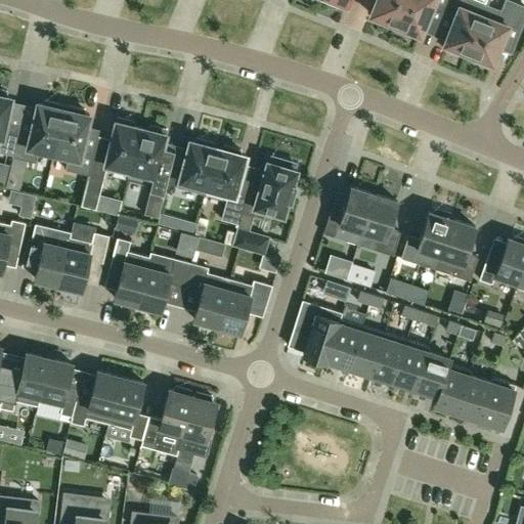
[(404,0),(375,0),(370,13),(377,15),(377,22),(388,26),(392,23),(395,24),(404,0)]
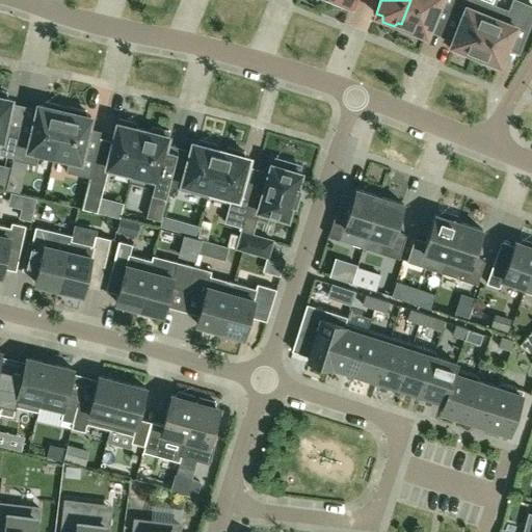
[(453,0),(410,0),(401,24),(404,25),(404,30),(417,35),(421,31),(426,34),(437,6),(448,10),(449,10),(453,0)]
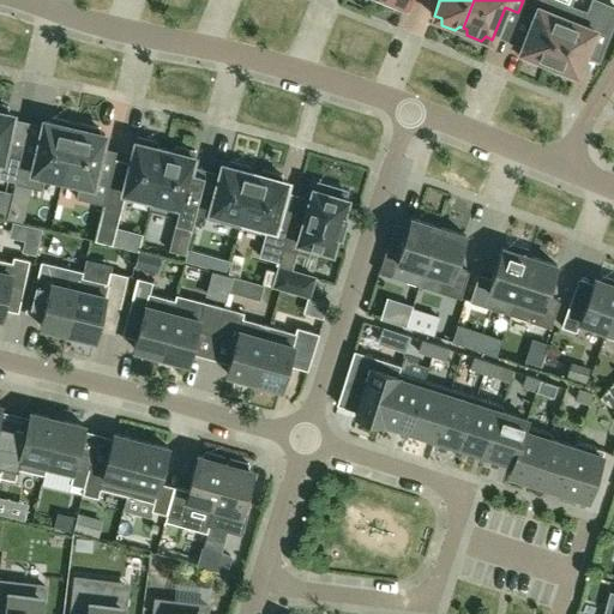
[(539,58),(548,61),(570,6),(553,0),(523,0),(518,12),(517,12),(517,13),(533,19),(519,50),(523,52),(521,58),(536,64),(539,58)]
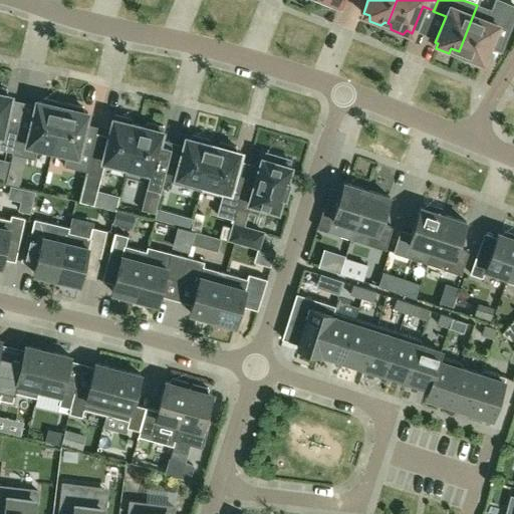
[(477,5),(459,51),(467,55),(466,59),(478,64),(480,60),(483,61),(497,25),(509,29),(513,15),(513,6),(497,0),(495,0),(492,11),(477,5)]
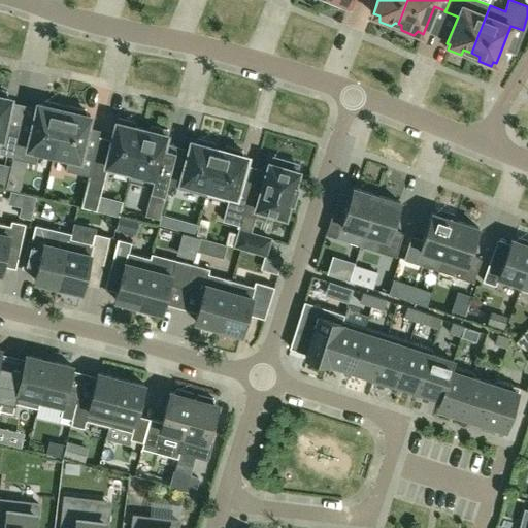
[(0,153),(12,156),(18,134),(20,125),(6,123),(11,98),(6,97),(7,92),(0,90),(0,153)]
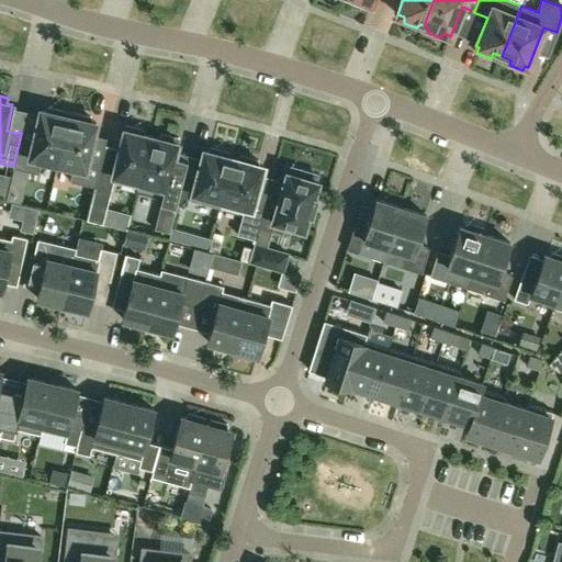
[(40,165),(56,168),(68,112),(47,108),(46,112),(40,110),(32,146),(19,143),(13,166),(12,168),(37,173),(40,165)]
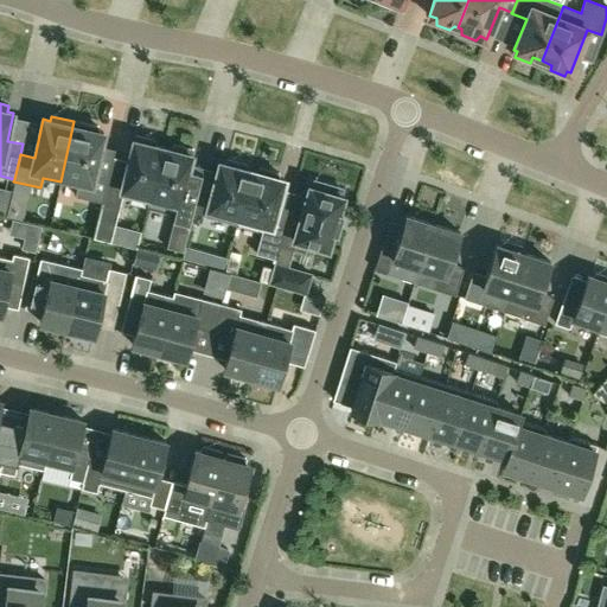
[(74,121),(61,181),(77,185),(75,196),(102,202),(109,174),(95,171),(103,133),(97,132),(97,127),(74,121)]
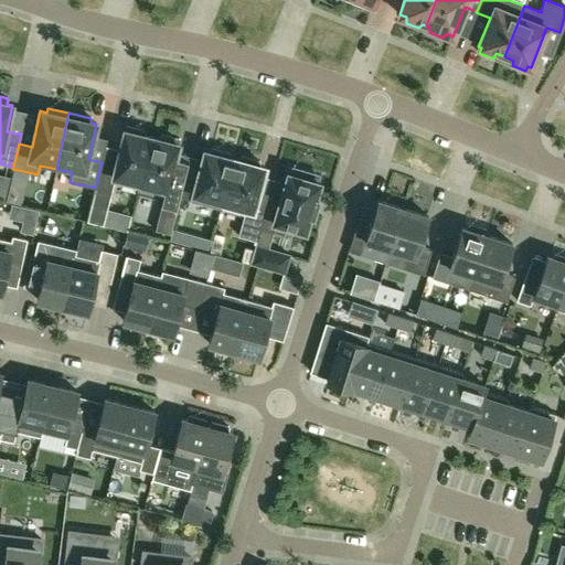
[(140,183),(151,137),(144,135),(146,130),(126,125),(113,176),(139,182),(140,183)]
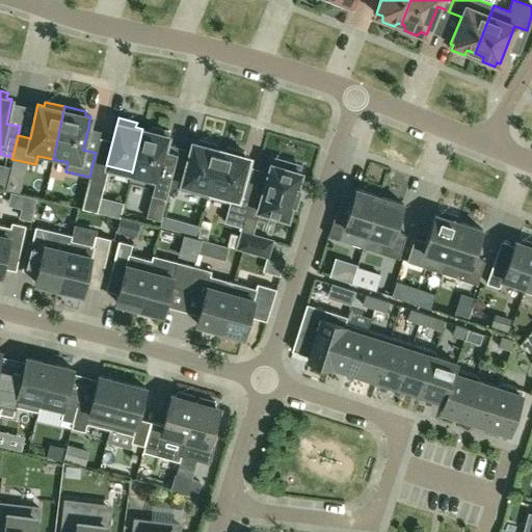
[(150,131),(142,129),(132,173),(131,171),(129,182),(154,188),(152,192),(166,196),(169,185),(175,168),(175,166),(180,147),(166,142),(169,131),(151,126),(150,131)]
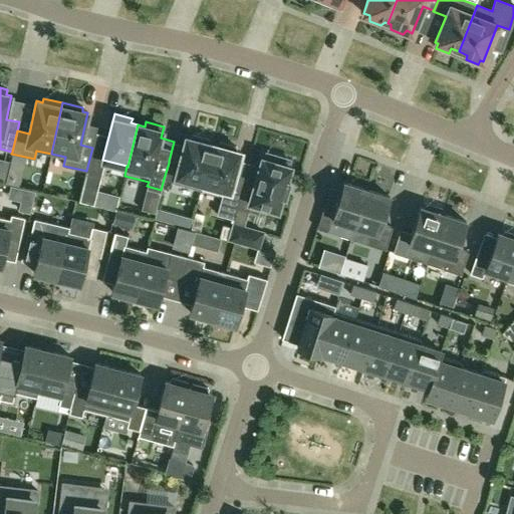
[(164,179),(201,189),(213,145),(208,144),(209,140),(192,135),(191,139),(186,138),(179,163),(169,161),(169,163),(164,179)]
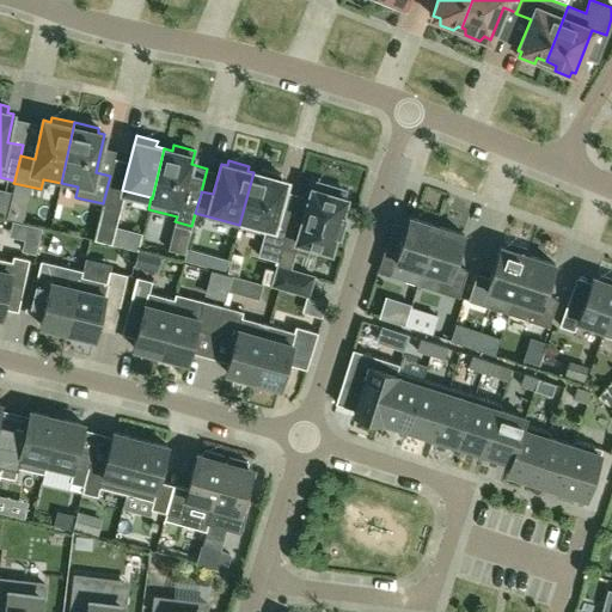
[(277,261),(281,246),(289,215),(277,212),(286,181),(281,179),(282,175),(261,169),(259,173),(254,172),(239,225),(264,232),(258,255),(277,261)]
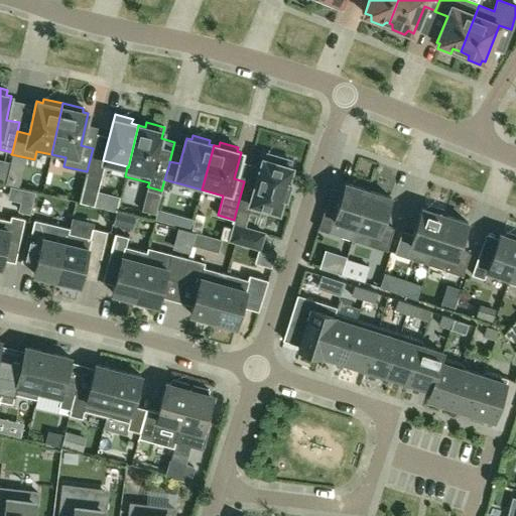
[(249,166),(244,181),(237,208),(249,211),(251,203),(278,212),(283,197),(285,197),(289,182),(287,181),(292,166),(289,166),(291,160),(267,153),(265,159),(263,158),(259,169),(249,166)]
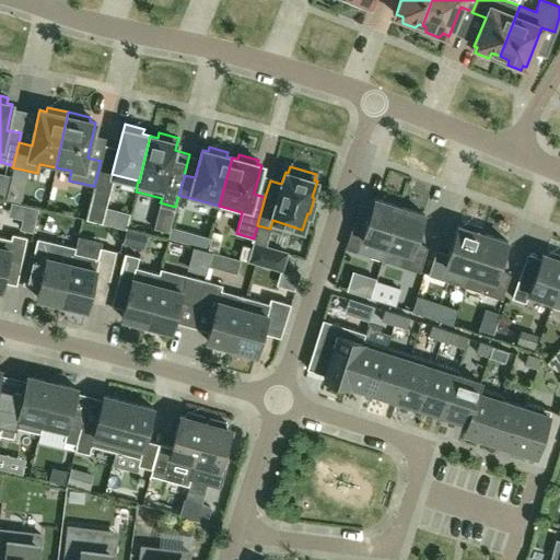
[(20,200),(23,187),(8,184),(6,197),(20,200)]
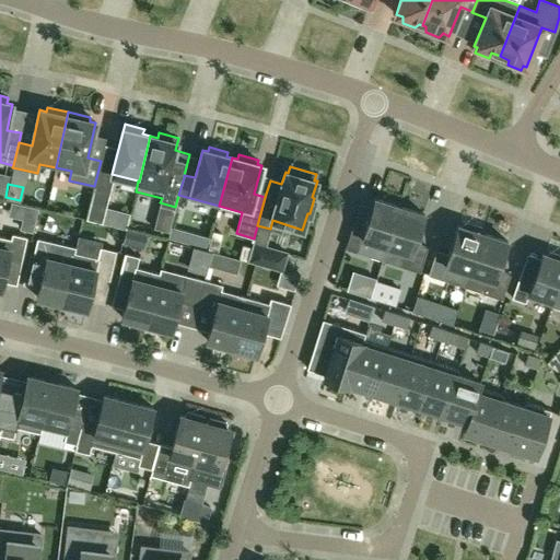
[(93,188),(86,219),(102,223),(109,193),(93,188)]
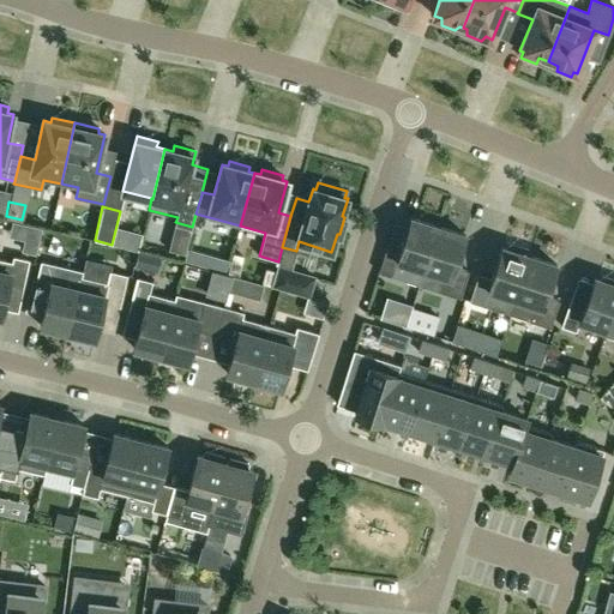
[(438,227),(410,218),(401,250),(387,246),(378,274),(419,286),(438,227)]
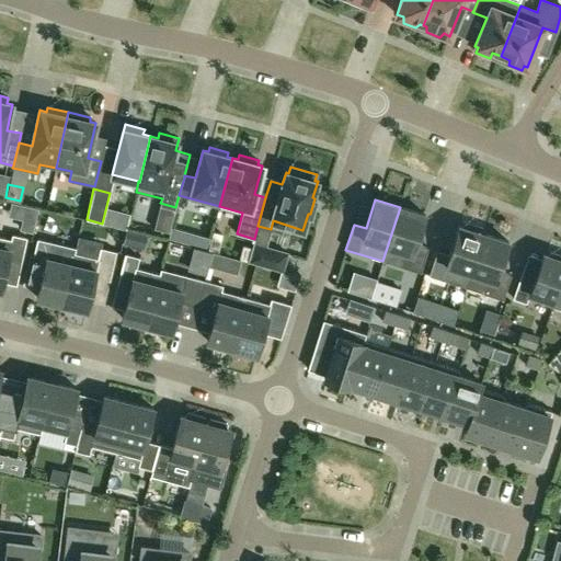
[(425,215),(400,207),(382,261),(420,273),(428,248),(415,244),(425,215)]
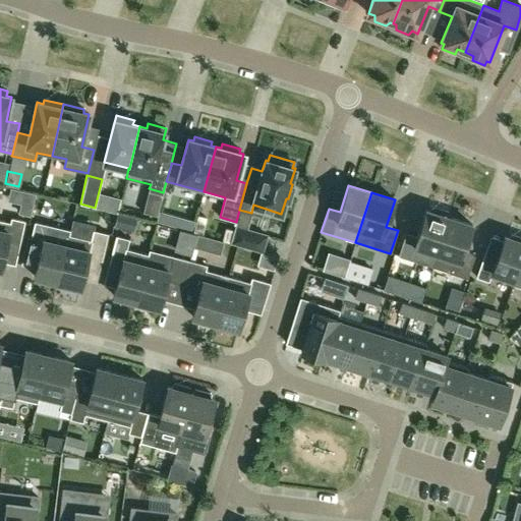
[(33,207),(21,205),(19,213),(31,215),(33,207)]
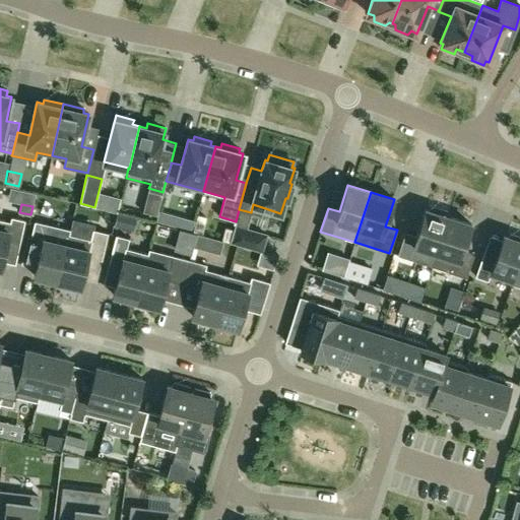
[(423,249),(436,253),(448,216),(446,216),(448,211),(430,205),(428,210),(425,209),(416,236),(405,232),(397,255),(418,262),(423,249)]
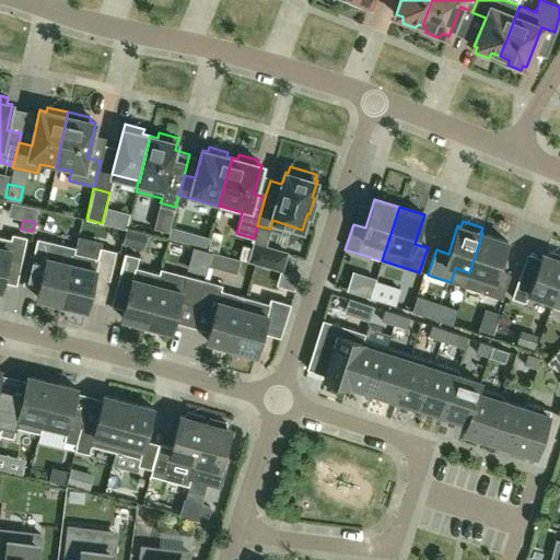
[(508,242),(482,233),(469,272),(465,287),(502,300),(510,275),(498,270),(508,242)]
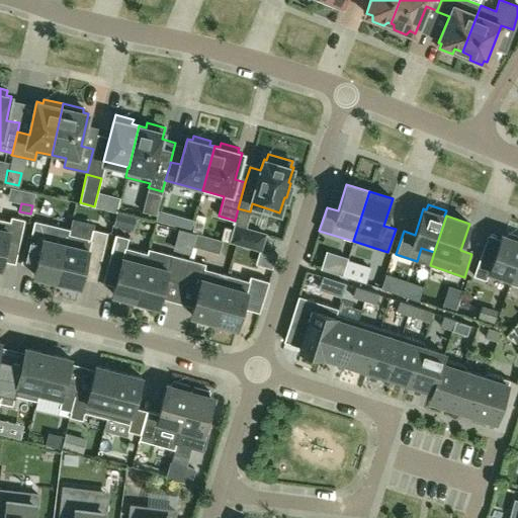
[(0,267),(1,268),(7,240),(19,243),(24,219),(11,217),(10,221),(0,219),(0,267)]
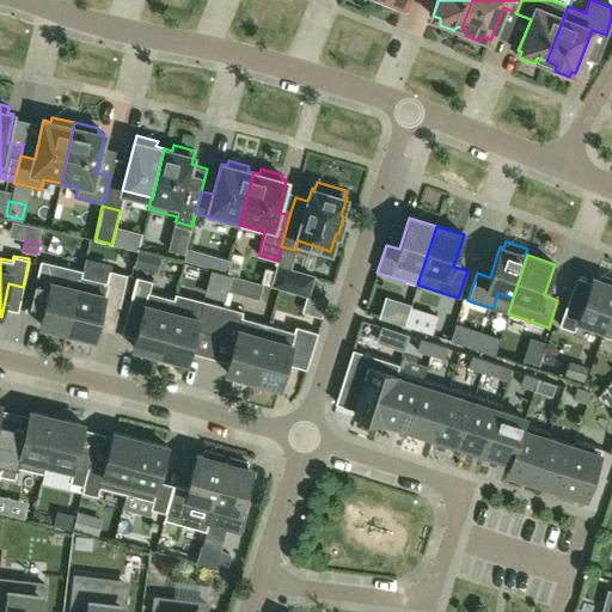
[(40,324),(67,331),(80,275),(81,275),(83,270),(41,259),(34,288),(48,292),(40,324)]
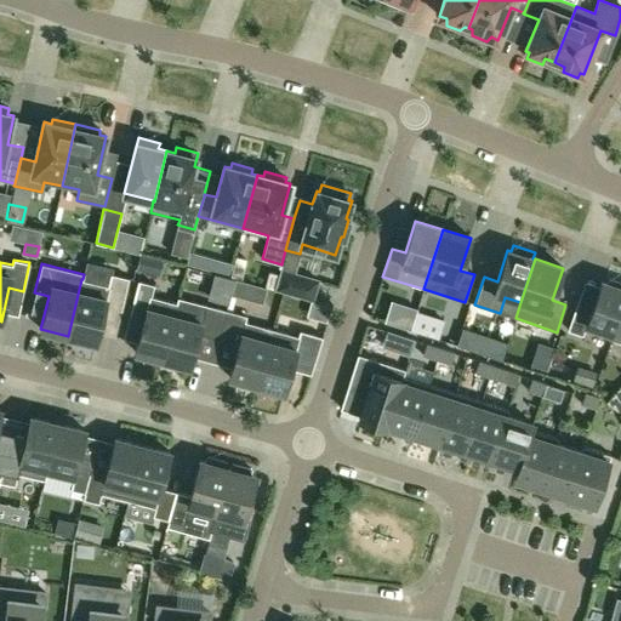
[(280,269),(279,274),(274,288),(312,300),(318,280),(280,269)]
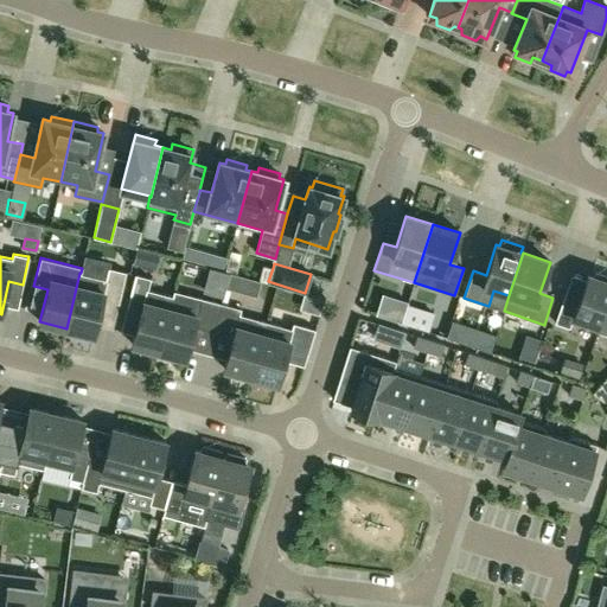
[(268,283),(268,281),(273,268),(263,266),(259,280),(268,283)]
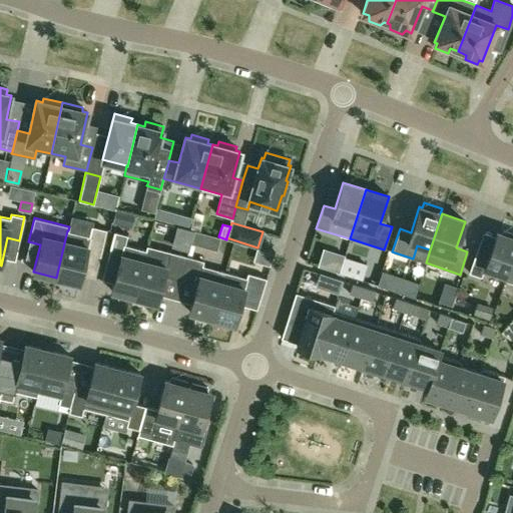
[(90,236),(68,230),(67,230),(56,278),(79,283),(86,253),(99,258),(106,229),(92,226),(90,236)]
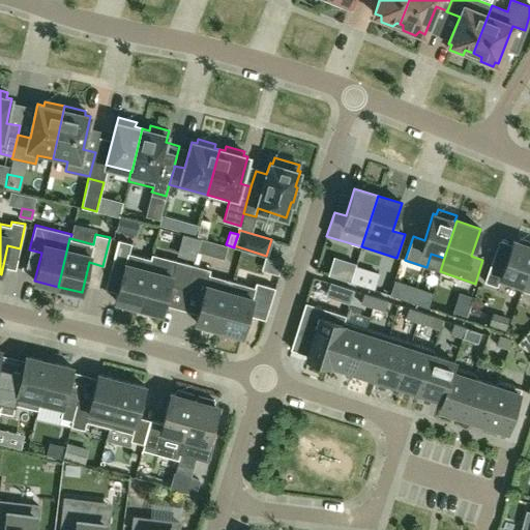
[(522,290),(529,264),(529,241),(520,238),(519,241),(512,239),(505,261),(493,256),(483,282),(497,286),(499,282),(522,290)]
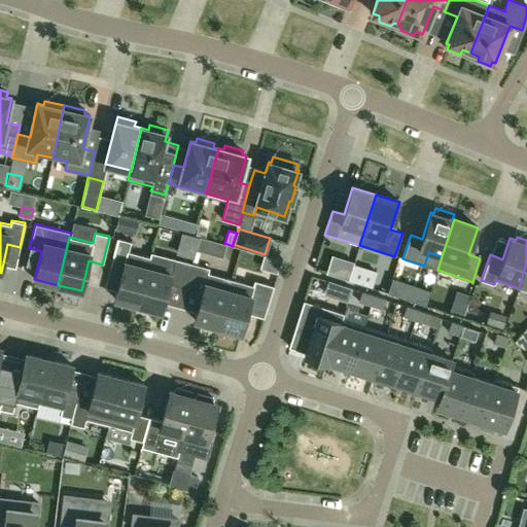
[(114,299),(138,305),(150,257),(149,257),(128,251),(131,242),(117,238),(110,266),(123,269),(114,299)]
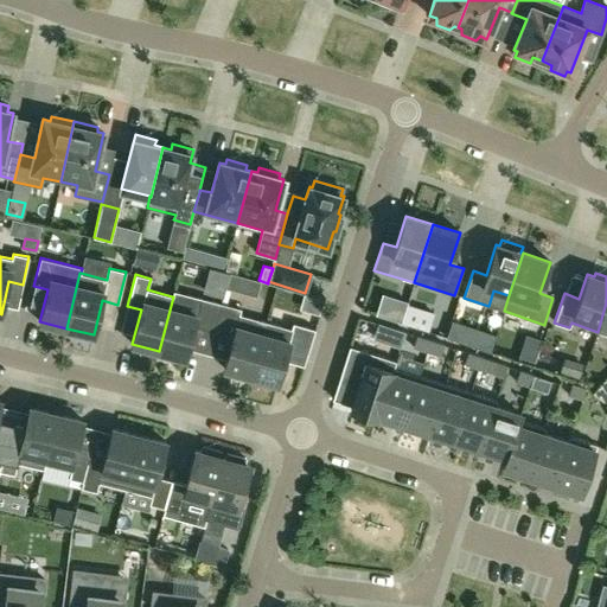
[(213,331),(221,302),(174,291),(172,296),(173,296),(159,351),(186,358),(195,325),(213,331)]
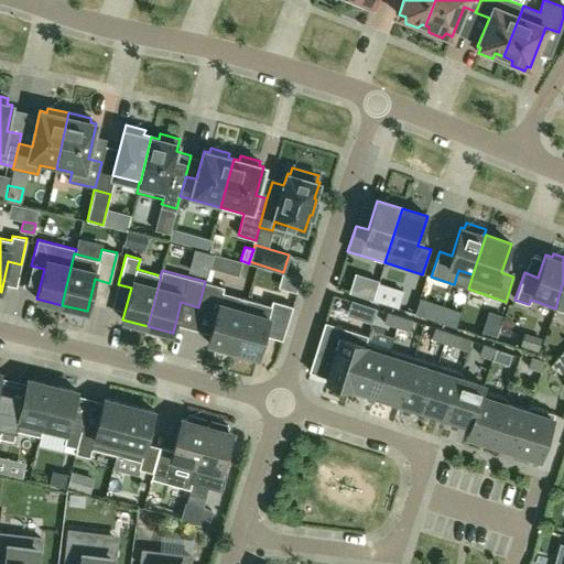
[(354,277),(348,295),(372,303),(378,285),(378,283),(354,277)]
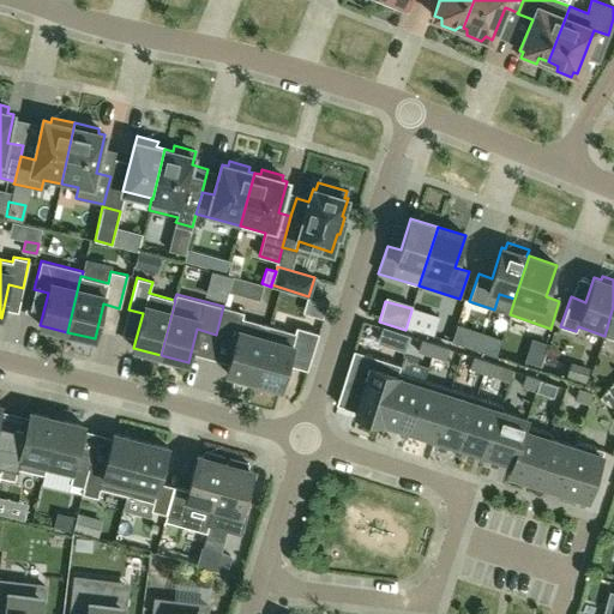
[(244,312),(223,306),(216,335),(235,339),(227,373),(253,380),(269,325),(242,318),(244,312)]
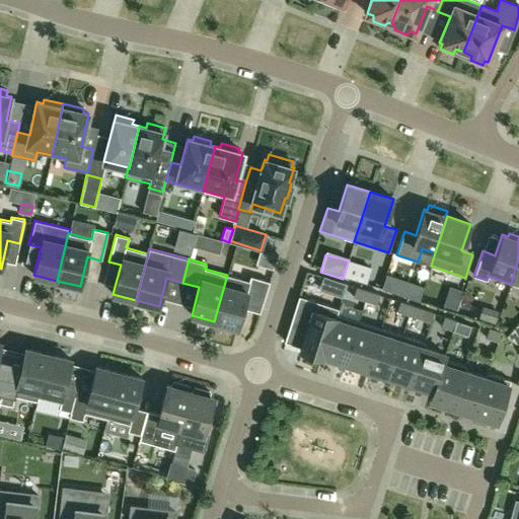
[(371,270),(348,263),(343,279),(366,286),(371,270)]
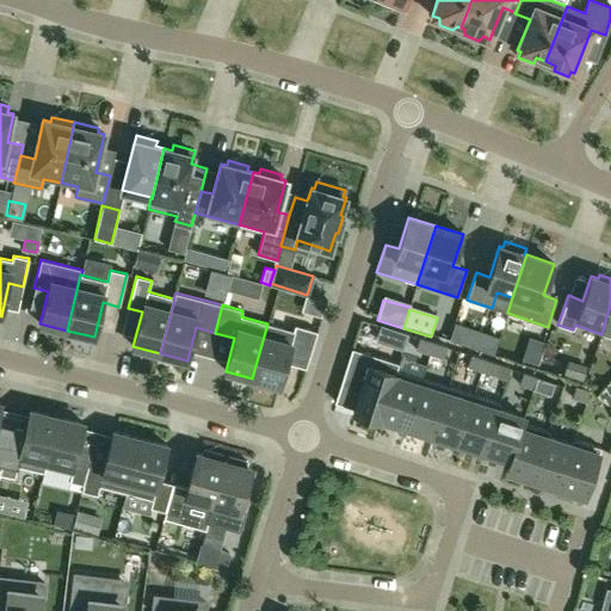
[(294,331),(267,323),(252,378),(279,387),(288,355),(308,360),(318,331),(295,325),(294,331)]
